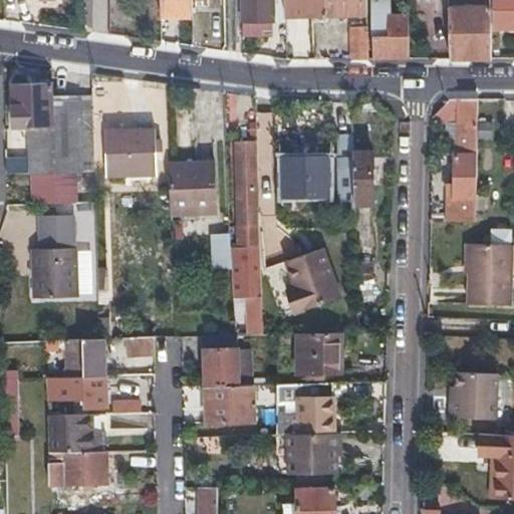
[(158,0),(158,17),(191,16),(190,0),(158,0)]
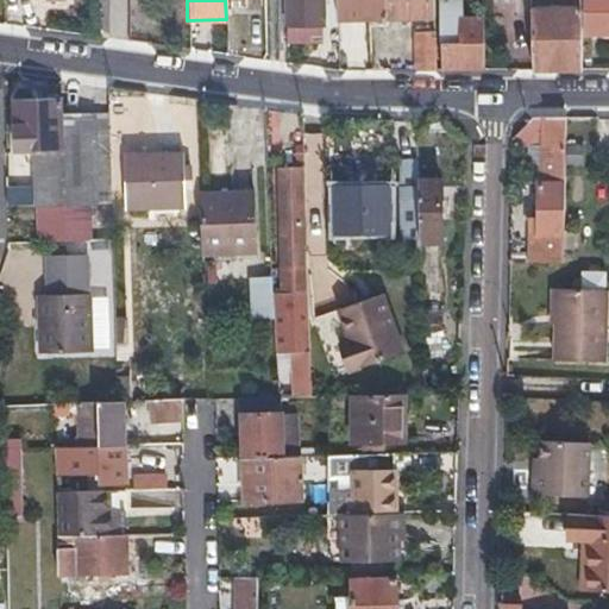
[(321,18),(336,18),(334,0),(284,0),(284,24),(321,24),(321,18)]
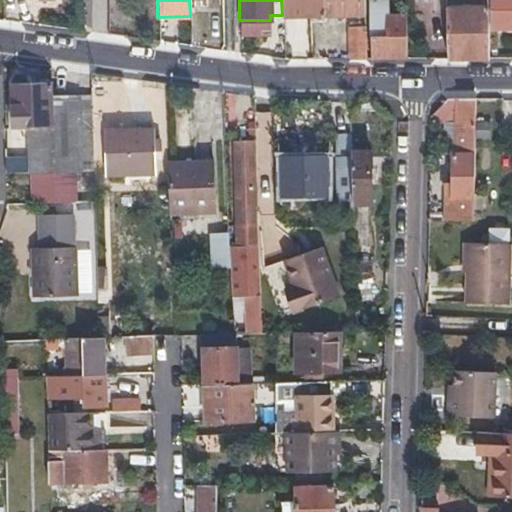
[(281,0),(282,15),(282,16),(364,14),(364,0),(281,0)]
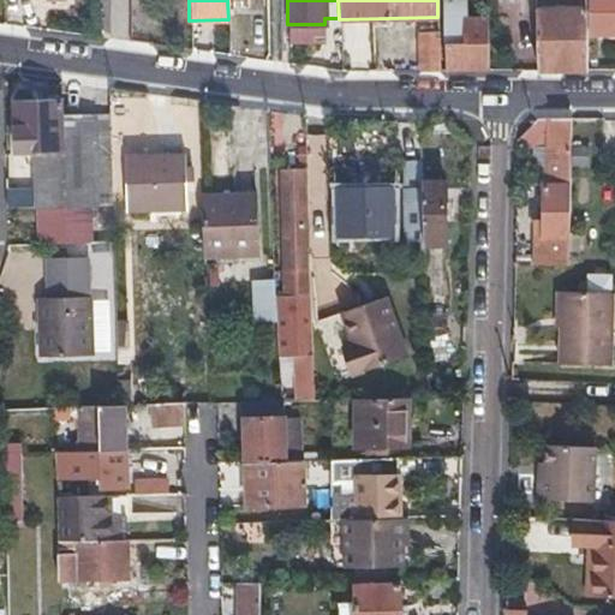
[(554,0),(555,9),(536,10),(537,70),(586,70),(584,0),(554,0)]
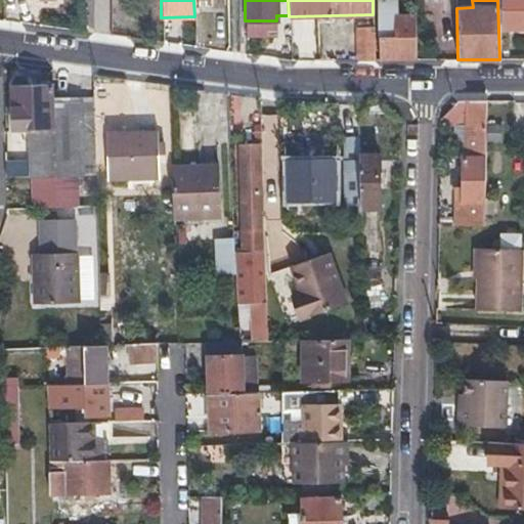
[(523,0),(499,0),(500,28),(523,28),(523,0)]
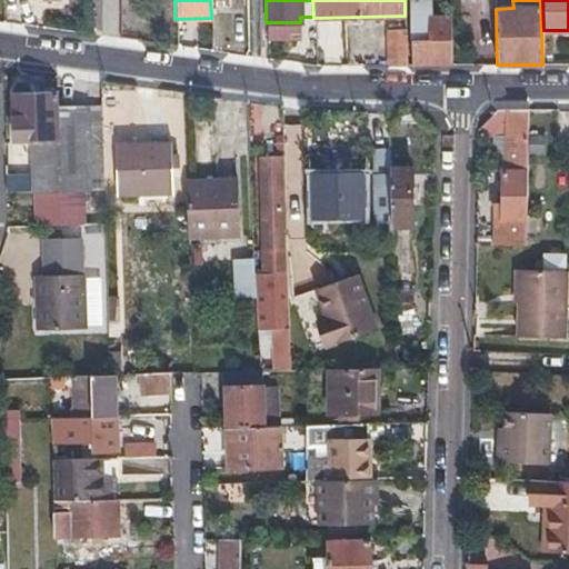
[(451,18),(439,18),(428,18),(429,35),(411,35),(411,65),(451,65),(451,18)]
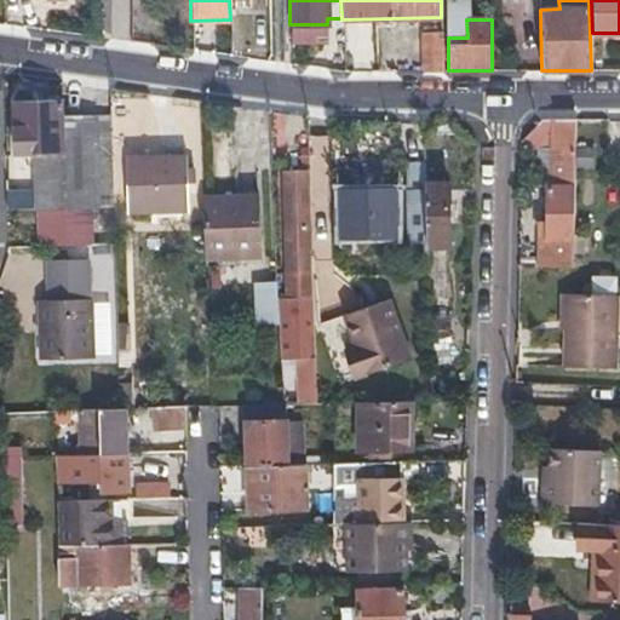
[(442,70),(442,52),(442,33),(422,33),(423,70),(442,70)]
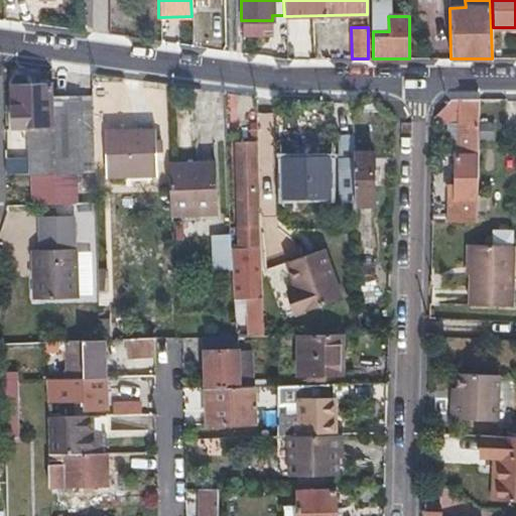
[(51,96),(50,83),(11,85),(11,130),(29,130),(30,149),(49,149),(48,129),(52,128),(51,96)]
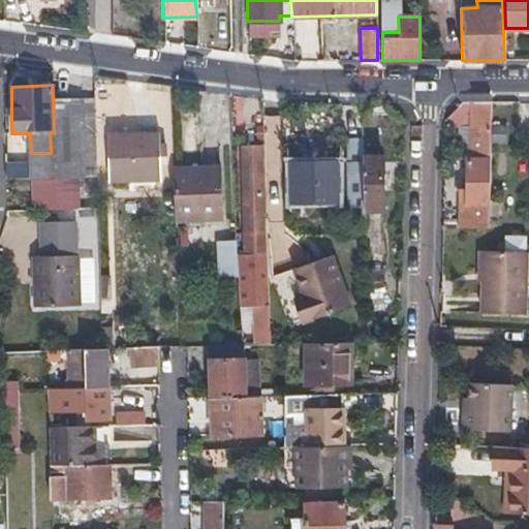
[(33,209),(74,209),(74,177),(82,177),(80,98),(53,98),(54,131),(50,132),(51,153),(31,153),(31,184),(32,184),(33,209)]
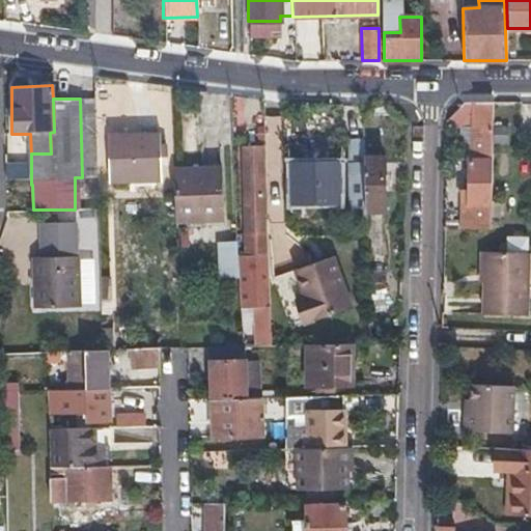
[(82,177),(95,177),(93,99),(80,99),(82,177)]
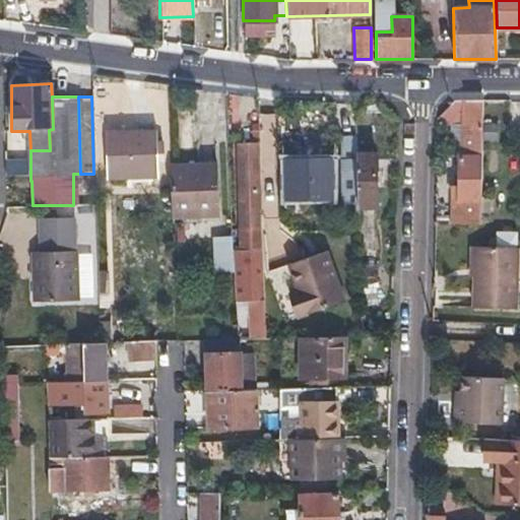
[(449,223),(479,223),(481,100),(465,100),(464,155),(450,155),(449,223)]
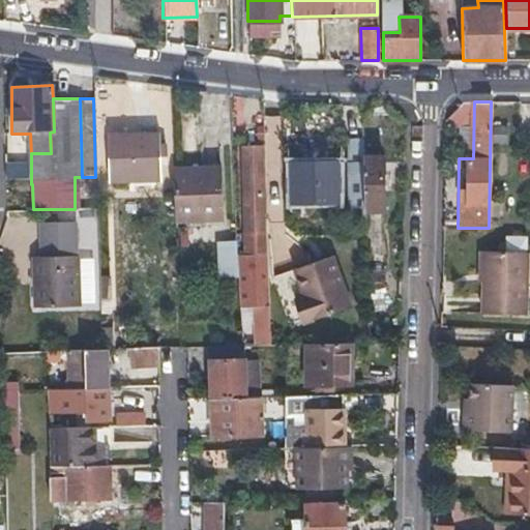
[(159,179),(158,156),(157,135),(108,136),(109,180),(159,179)]
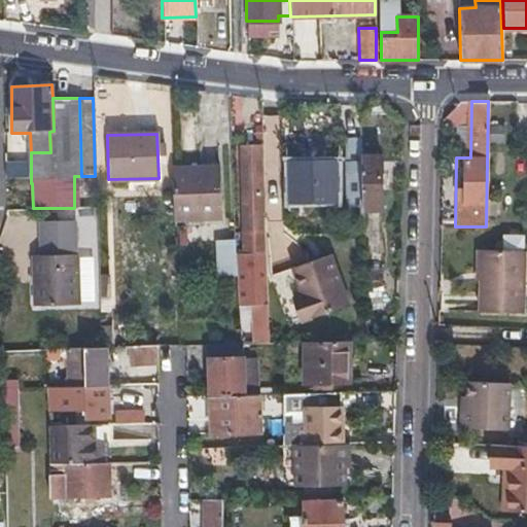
[(261,284),(258,213),(255,142),(239,143),(243,255),(234,255),(235,285),(261,284)]
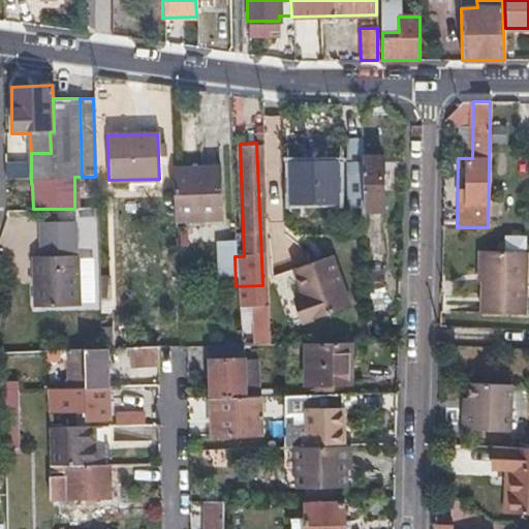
[(363,156),(363,160),(363,210),(382,210),(381,156),(363,156)]
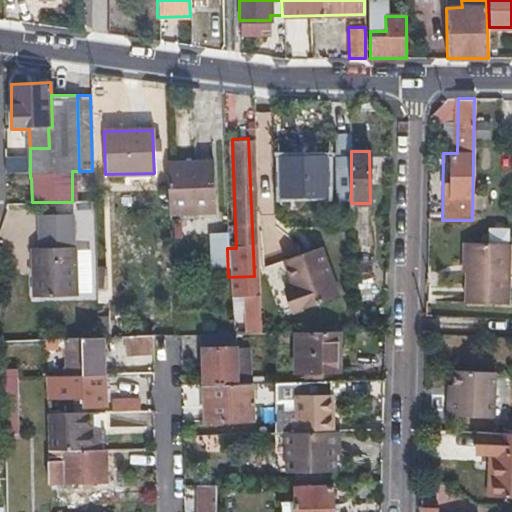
[(351,203),(351,155),(335,156),(337,211),(351,211),(351,203)]
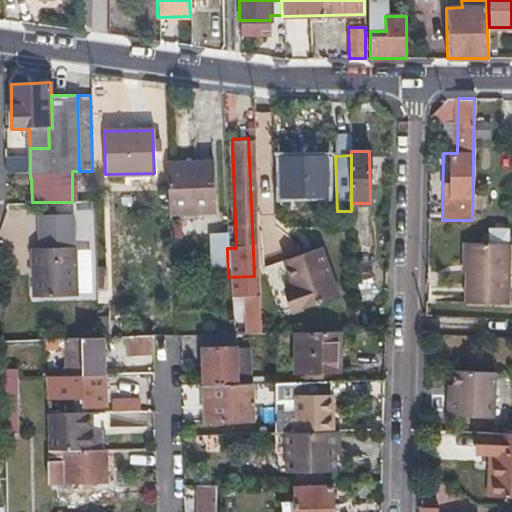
[(325,194),(325,175),(325,156),(282,158),(283,196),(325,194)]
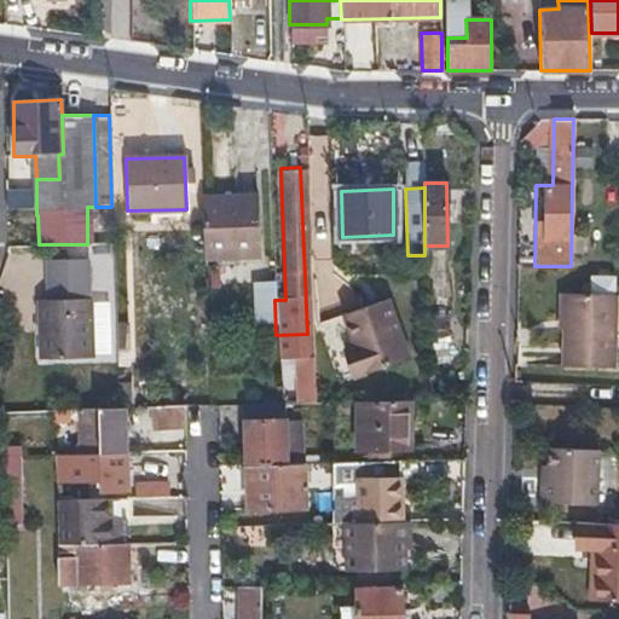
[(237,253),(237,255),(237,258),(259,258),(258,195),(201,196),(203,254),(237,253)]
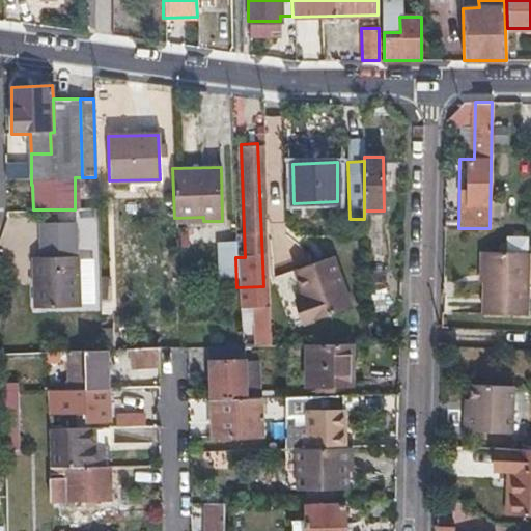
[(504,234),(504,248),(525,249),(526,235),(504,234)]
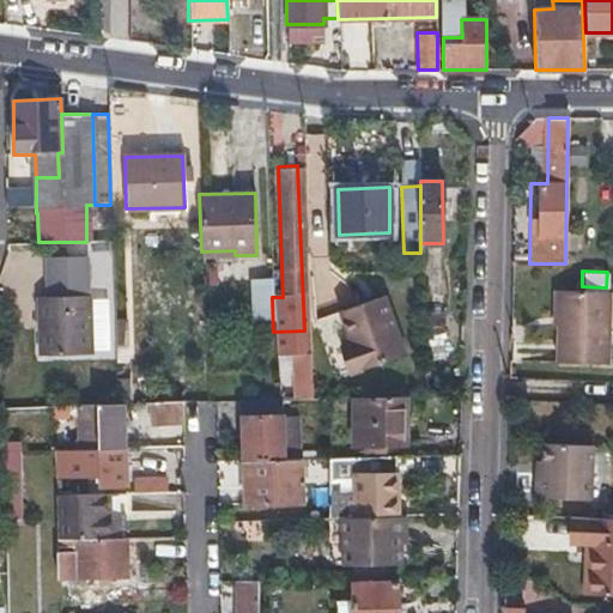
[(556,290),(554,359),(556,359),(556,378),(580,378),(580,359),(606,360),(607,291),(556,290)]
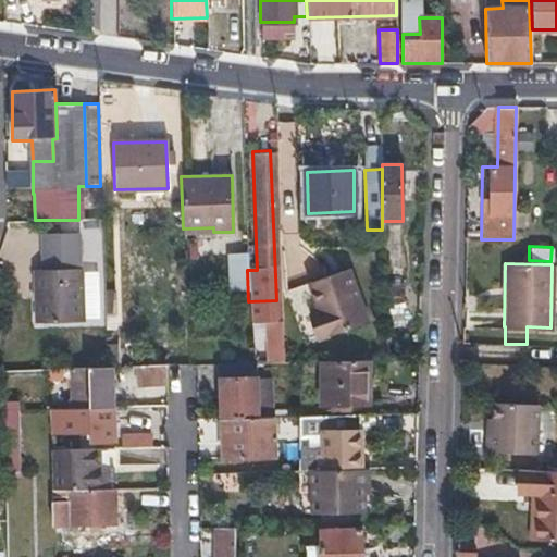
[(83,320),(82,295),(82,270),(36,271),(37,322),(83,320)]
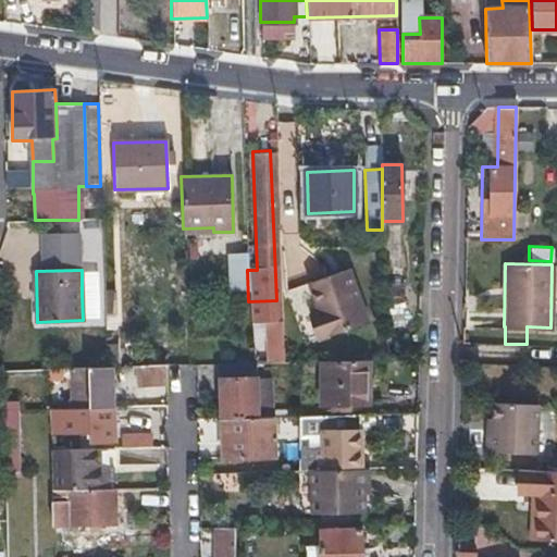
[(350,272),(329,277),(308,284),(317,313),(311,316),(320,343),(368,329),(350,272)]
